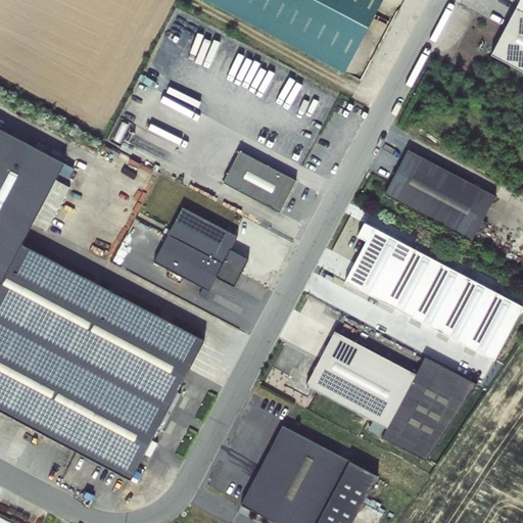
[(382,0),(207,0),(208,0),(344,73),(382,0)]
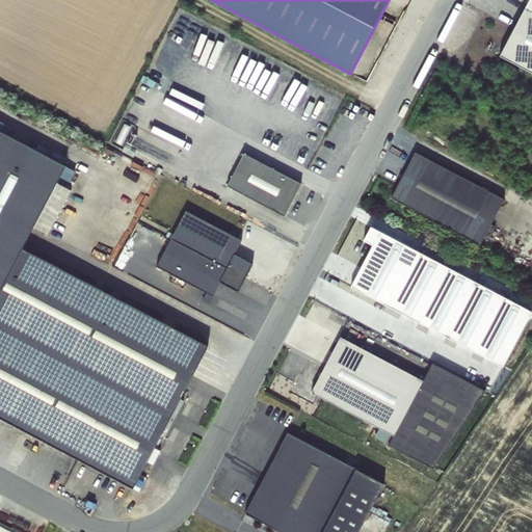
[(524,9),(500,56),(511,62),(531,73),(531,0),(528,0),(524,9)]
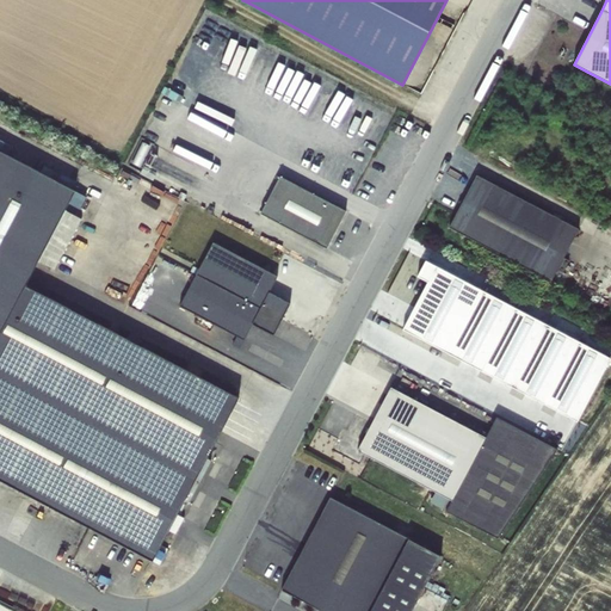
[(38,261),(75,191),(0,150),(0,479),(152,560),(239,397),(25,285),(38,261)]
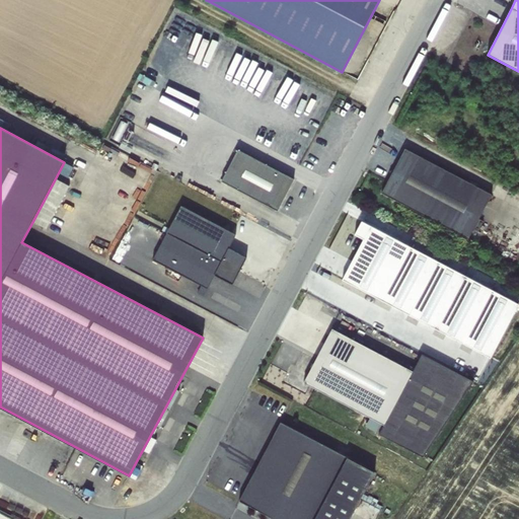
[(403,149),(381,193),(468,238),(491,195),(403,149)]
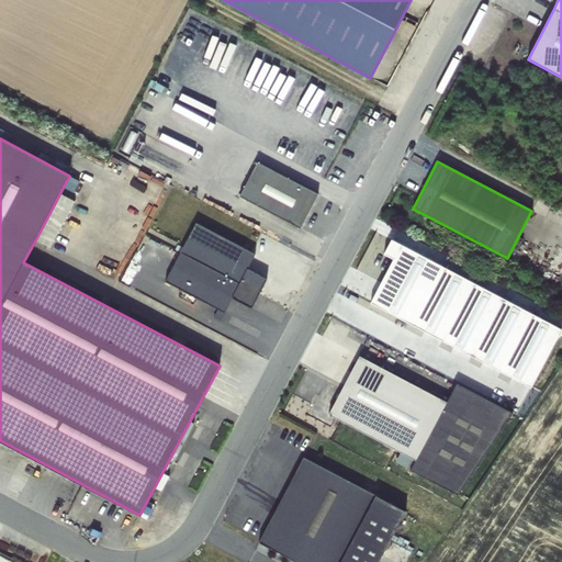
[(257,163),(239,197),(301,228),(318,194),(257,163)]
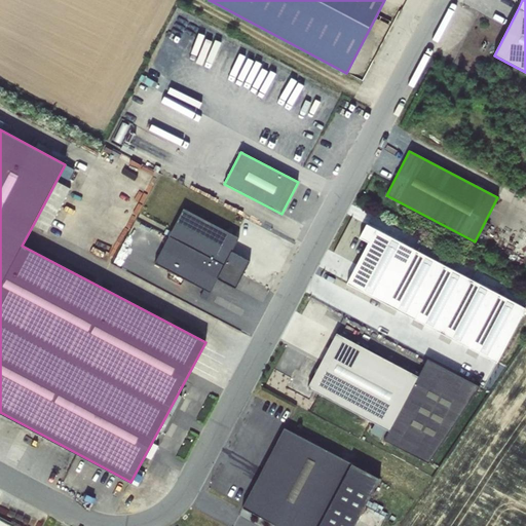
[(74,170),(65,164),(33,225),(42,230),(47,232),(60,210),(54,207),(74,170)]
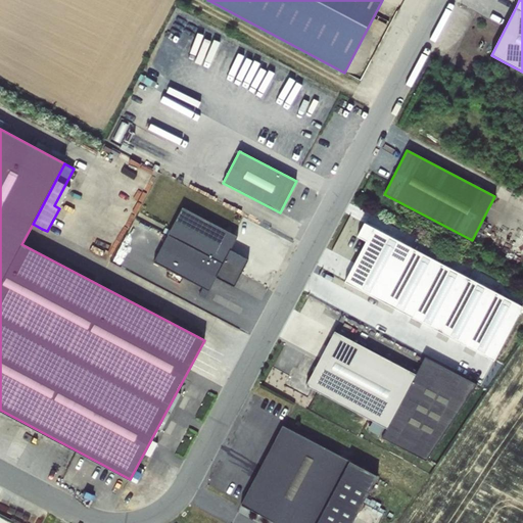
[(183,207),(169,235),(241,274),(248,259),(231,250),(238,237),(183,207)]
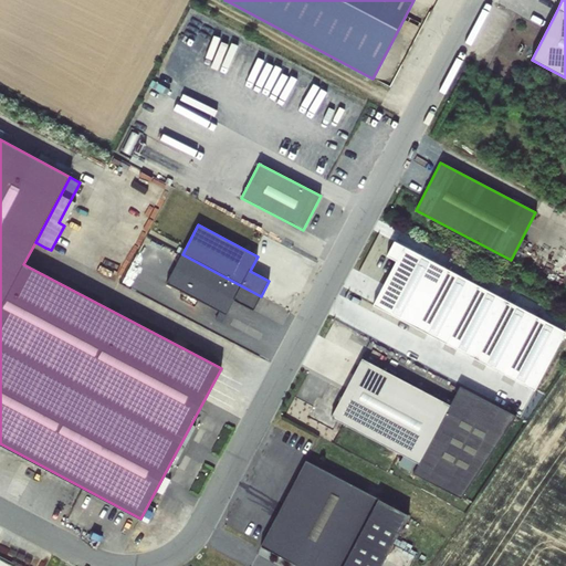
[(261,296),(182,254),(167,283),(226,314),(234,300),(253,311),(261,296)]
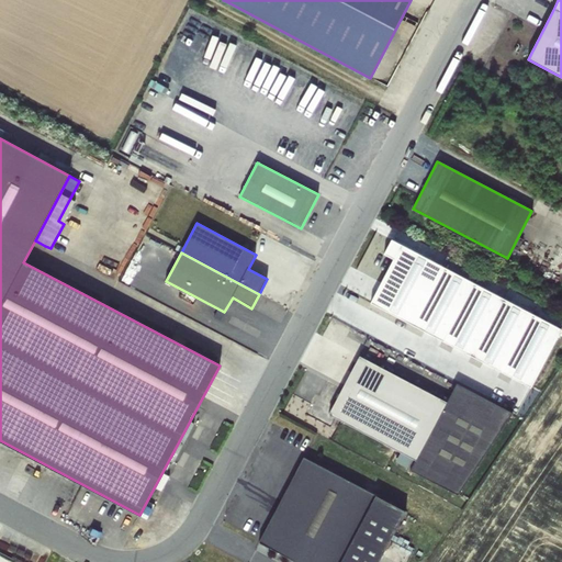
[(544,348),(538,366),(552,371),(559,353),(544,348)]
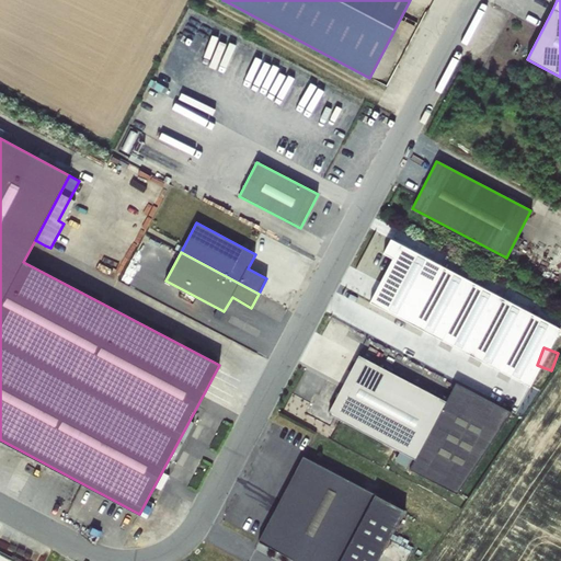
[(359,355),(328,413),(341,420),(400,451),(396,460),(458,494),(512,412),(456,382),(446,402),(430,393),(371,362),(359,355)]
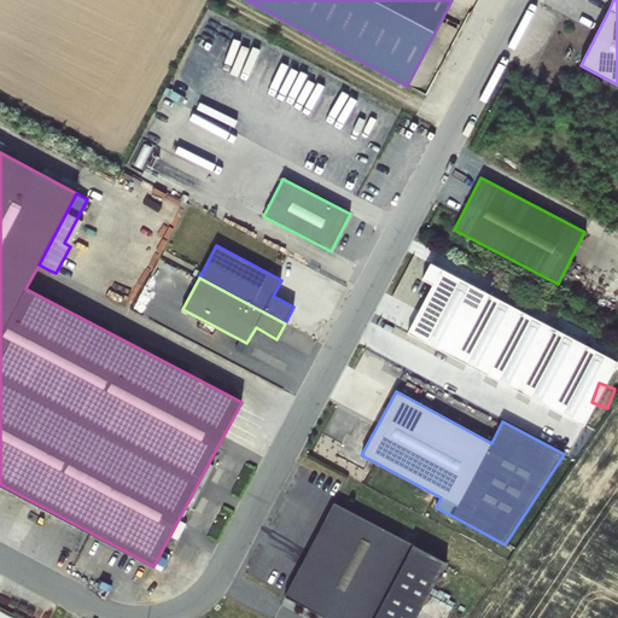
[(334,502),(285,595),(327,617),(415,617),(445,561),(334,502)]
